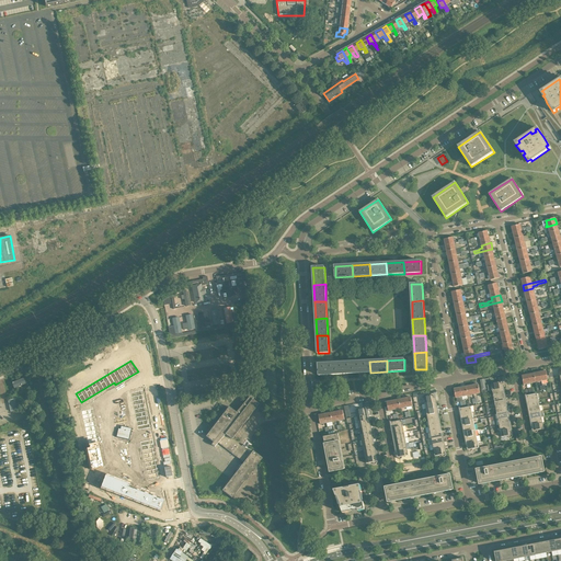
[(353,362),(335,363),(336,375),(353,374),(353,362)]
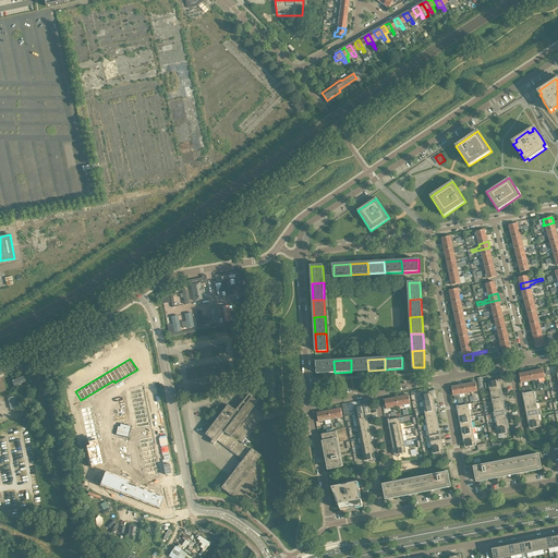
[(351,360),(351,372),(368,371),(367,360),(351,360)]
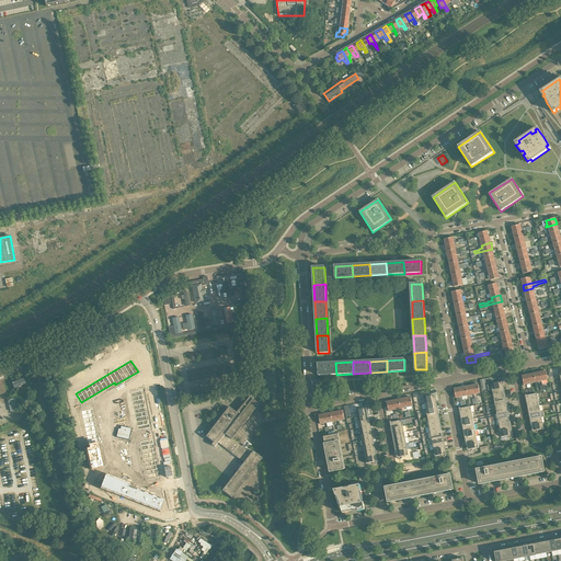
[(319,375),(329,375),(336,375),(335,363),(318,364),(319,375)]
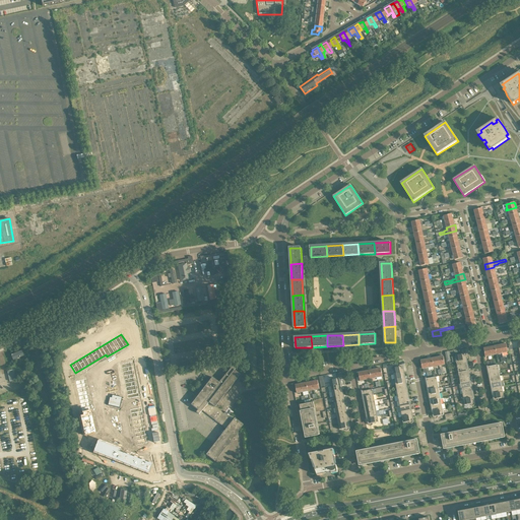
[(12,354),(11,354),(13,360),(23,355),(21,350),(12,354)]
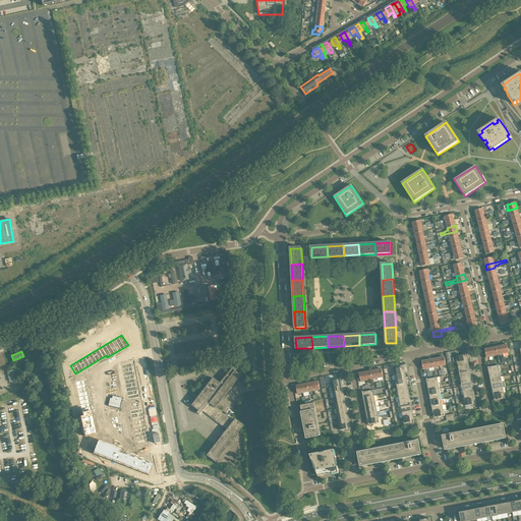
[(456,357),(457,362),(467,361),(466,355),(460,356),(460,355),(459,355),(459,354),(458,354),(457,355),(456,355),(456,356),(456,357)]
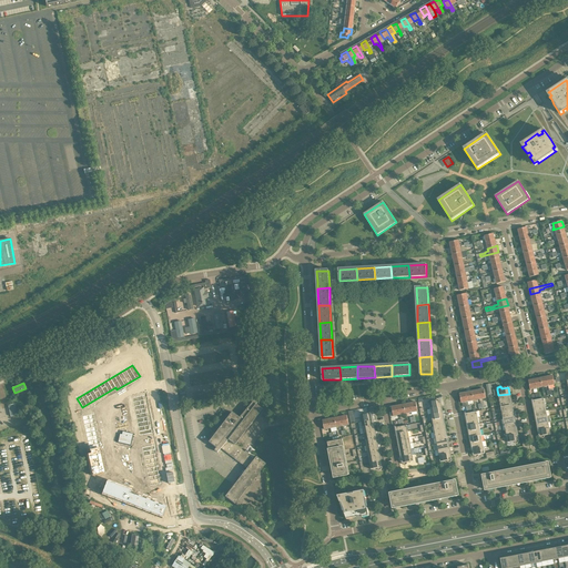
[(469,411),(468,406),(467,402),(466,393),(459,394),(462,403),(464,403),(464,407),(466,407),(467,412),(469,411)]
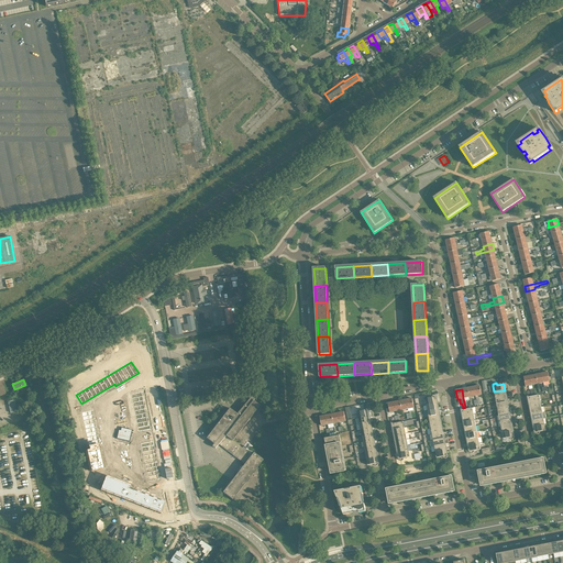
[(131,393),(139,430),(148,428),(141,390),(131,393)]
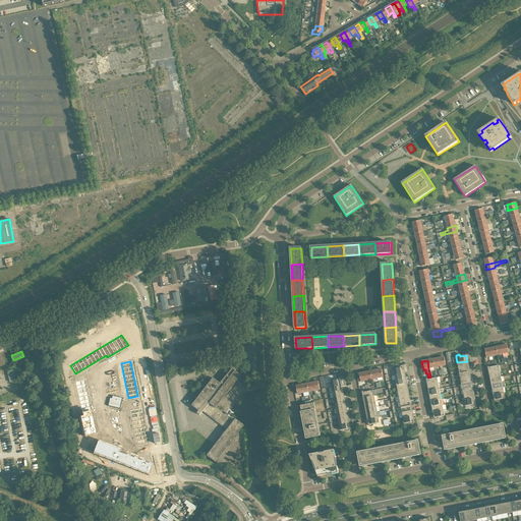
[(234,370),(235,370),(236,369),(233,366),(219,383),(213,378),(191,405),(197,411),(196,412),(199,415),(203,411),(226,429),(207,456),(215,462),(243,425),(235,418),(233,421),(227,417),(228,415),(226,412),(224,414),(216,408),(240,375),(234,370)]
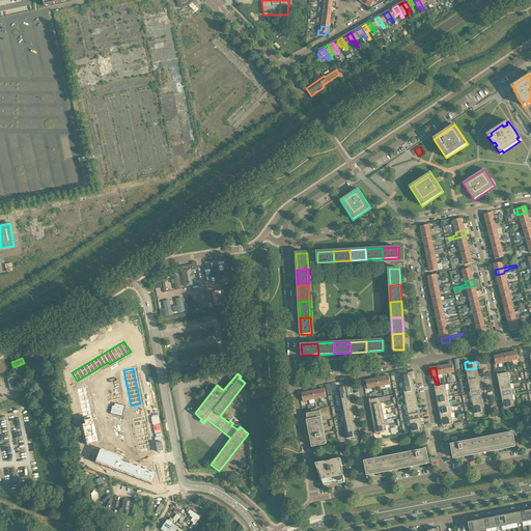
[(400,376),(402,382),(412,381),(411,374),(408,375),(408,374),(406,375),(404,375),(404,374),(403,374),(403,373),(402,373),(402,374),(401,374),(401,375),(400,375),(400,376)]
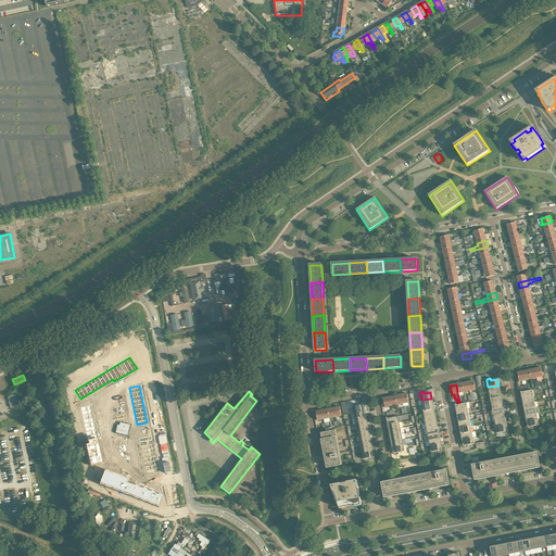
[(353,406),(353,407),(354,413),(365,412),(364,405),(361,406),(361,405),(357,406),(357,405),(356,405),(355,404),(354,404),(354,405),(353,405),(353,406)]
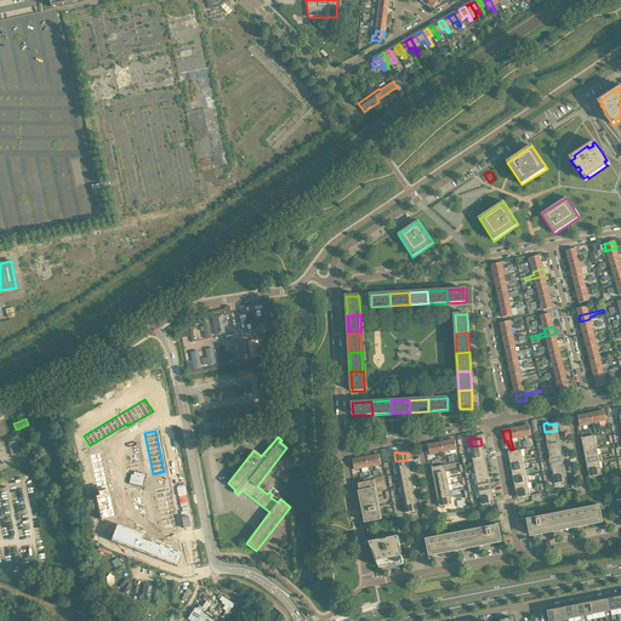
[(115,517),(101,453),(90,455),(100,496),(96,497),(101,520),(115,517)]
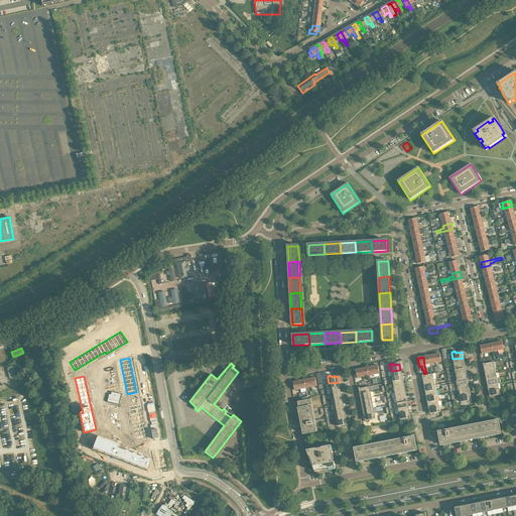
[(500,395),(499,389),(489,391),(491,396),(491,397),(491,398),(492,398),(493,398),(494,398),(494,397),(495,396),(500,395)]
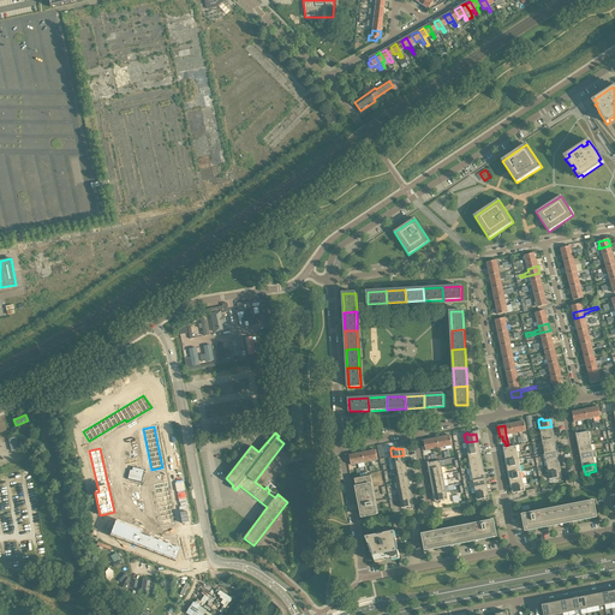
[(141,482),(144,470),(137,469),(132,467),(132,470),(129,470),(127,479),(141,482)]
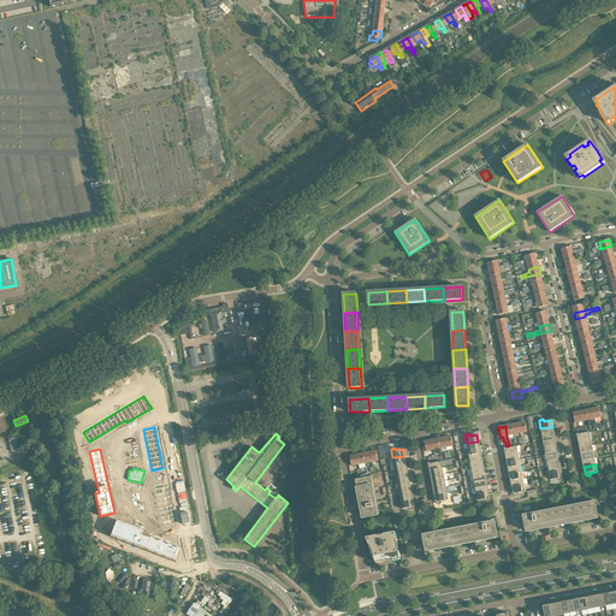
[(561,472),(550,474),(551,480),(557,479),(558,480),(560,480),(560,481),(561,481),(561,480),(562,480),(562,479),(562,478),(561,472)]
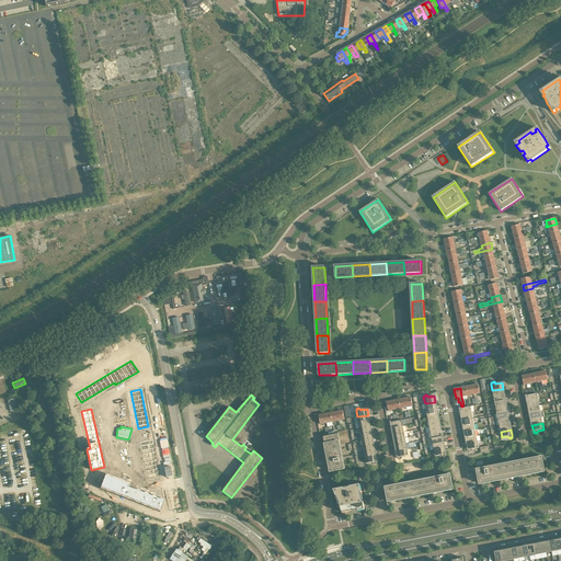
[(323,437),(329,464),(331,471),(345,469),(339,434),(323,437)]
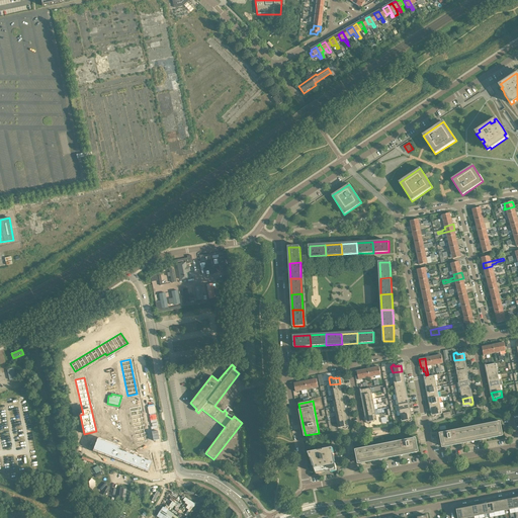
[(439,414),(442,414),(441,408),(431,410),(432,415),(432,416),(433,417),(434,417),(435,417),(436,416),(436,415),(439,414)]
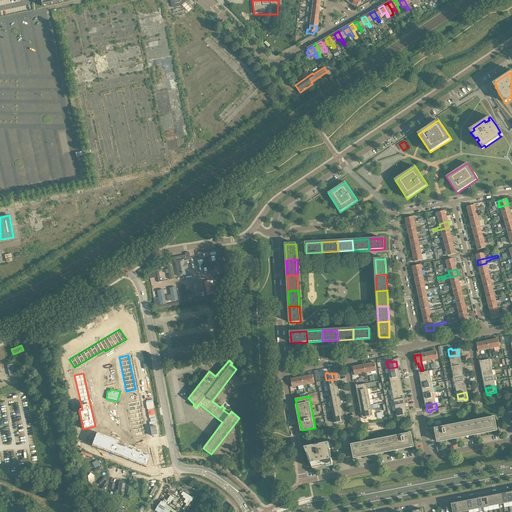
[(128,405),(135,439),(144,437),(138,404),(128,405)]
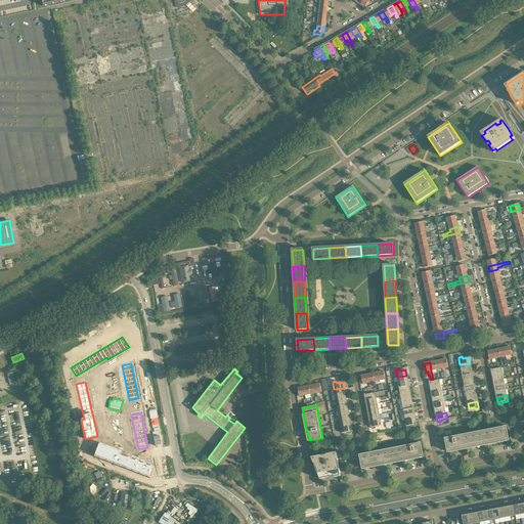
[(382,426),(381,420),(370,422),(372,427),(372,428),(373,429),(374,429),(375,429),(376,428),(376,427),(379,426),(382,426)]
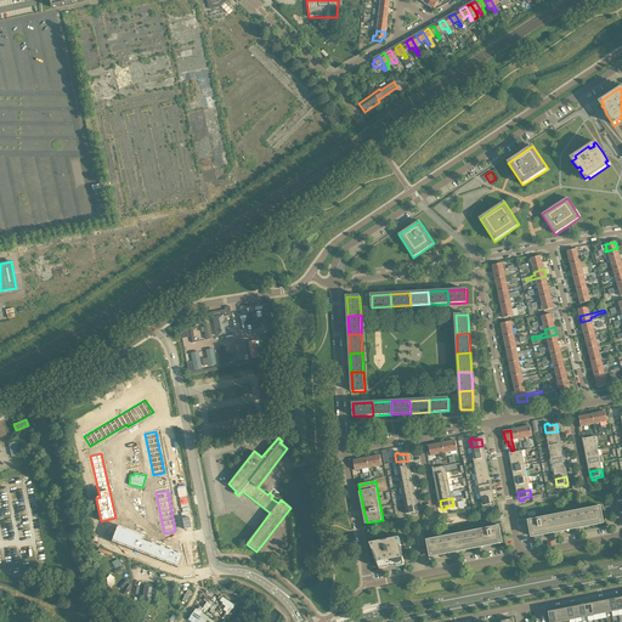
[(418,512),(417,505),(405,508),(406,514),(410,513),(410,514),(413,513),(413,514),(414,514),(414,515),(416,515),(417,514),(418,514),(418,513),(418,512)]
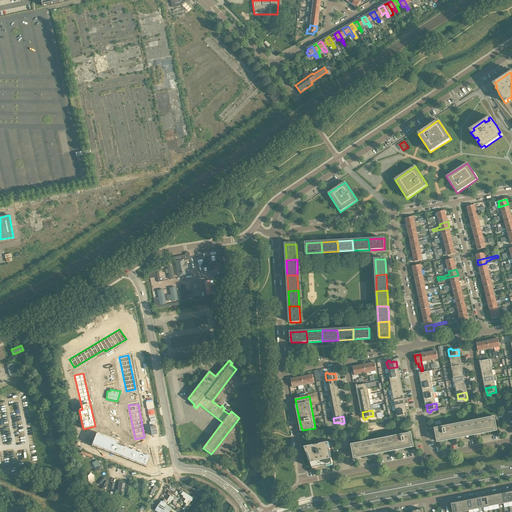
[(438,442),(460,437),(497,430),(494,418),(494,416),(435,428),(438,442)]
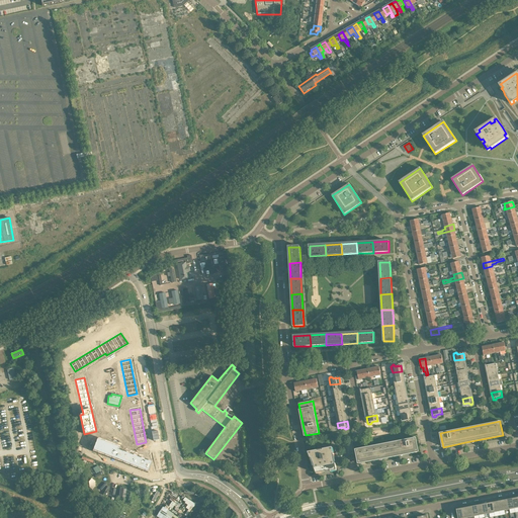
[(415,437),(411,438),(356,449),(359,463),(418,452),(415,437)]
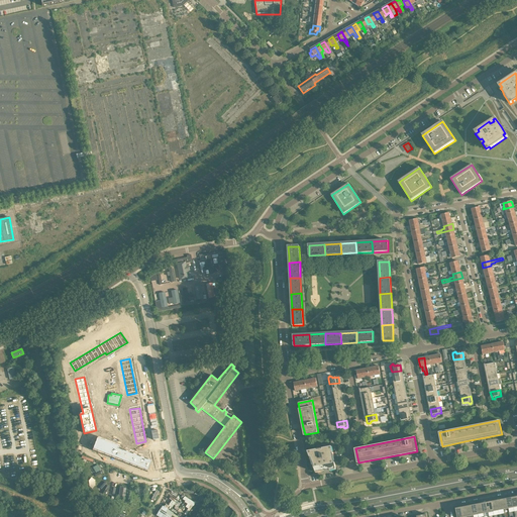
[(93,449),(147,471),(151,462),(118,449),(119,447),(97,438),(93,449)]
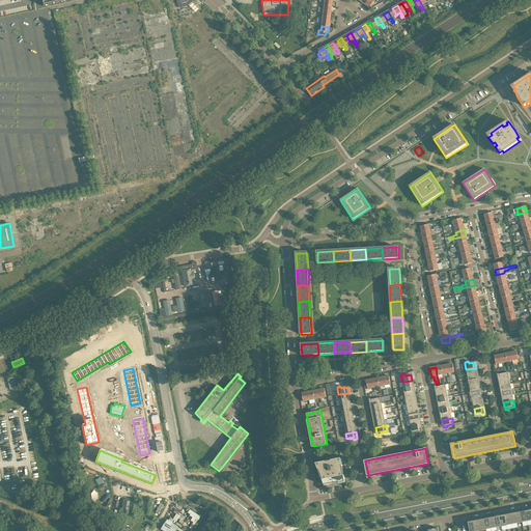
[(345,482),(340,456),(331,457),(331,460),(326,462),(316,464),(325,485),(334,484),(333,483),(338,481),(339,483),(345,482)]
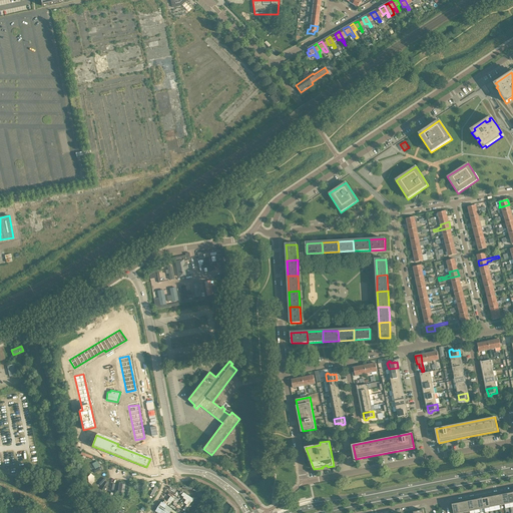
[(169,512),(170,511),(171,510),(171,509),(160,502),(155,511),(158,512),(169,512)]
